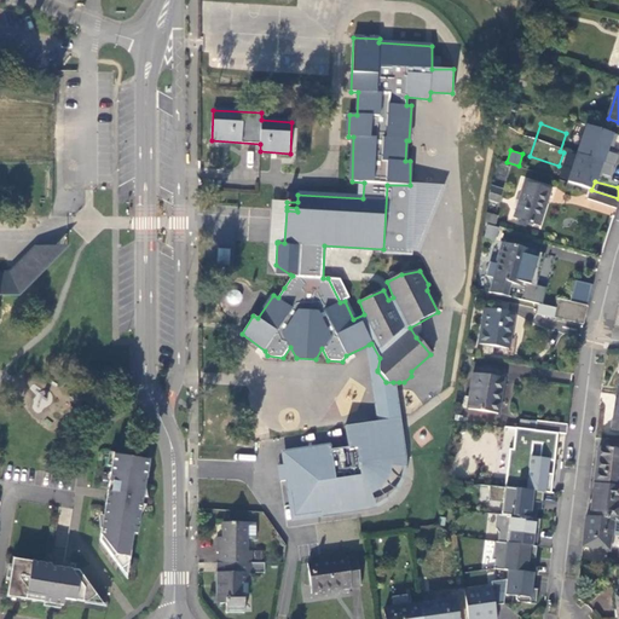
[(551,190),(526,183),(515,215),(530,220),(530,223),(533,224),(534,221),(537,223),(544,198),(548,200),(551,190)]
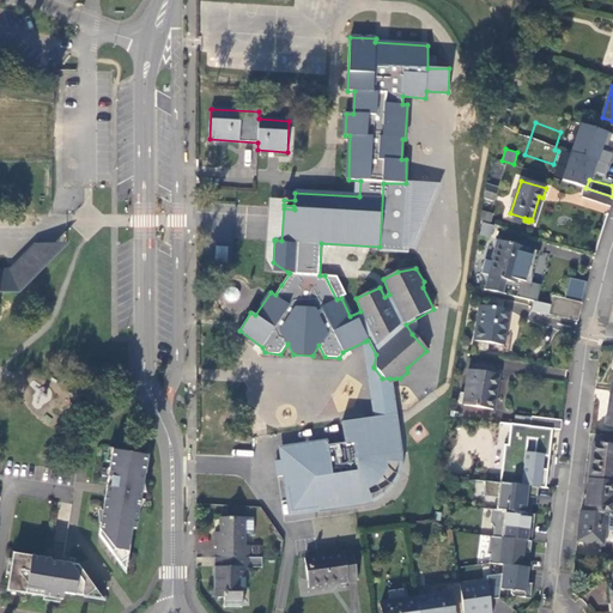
[(383,183),(380,247),(408,249),(412,183),(406,183),(383,183)]
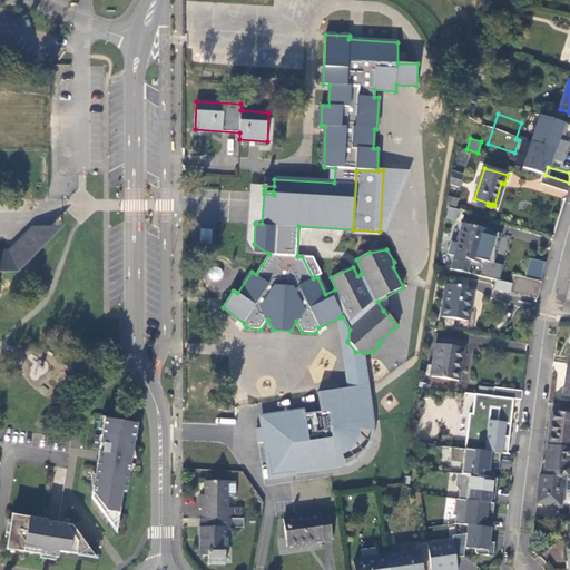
[(462,175),(452,172),(450,183),(459,186),(462,175)]
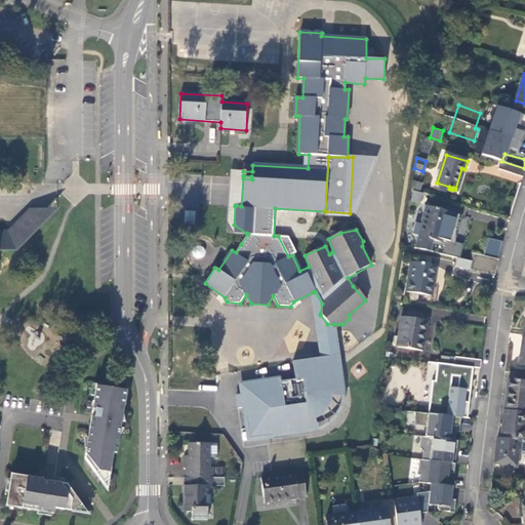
[(523,176),(524,170),(524,168),(501,161),(499,169),(523,176)]
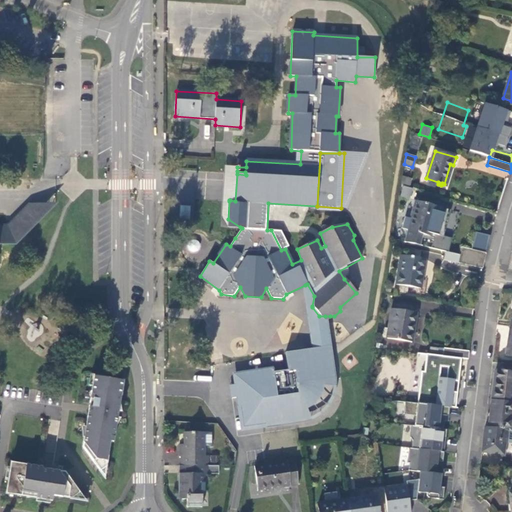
[(400,183),(410,185),(412,177),(402,175),(400,183)]
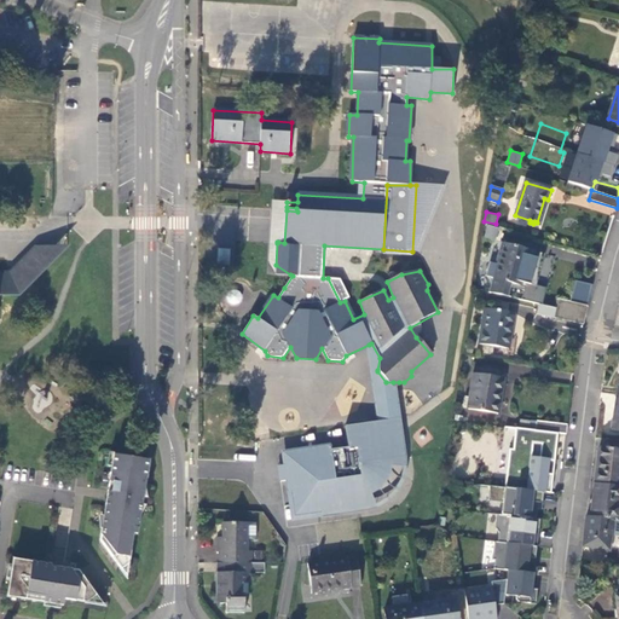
[(485,224),(484,238),(496,239),(497,225),(485,224)]
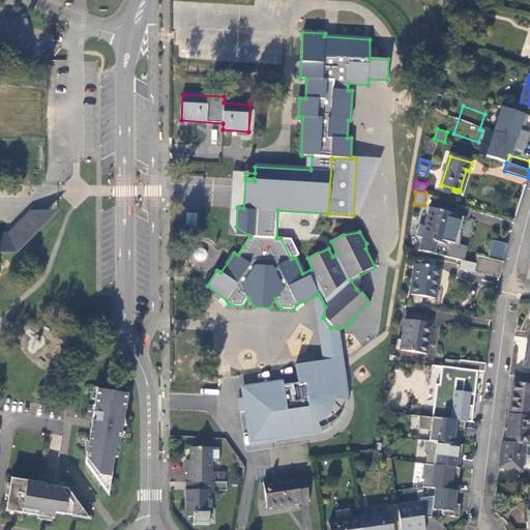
[(454,215),(432,208),(425,227),(419,226),(416,236),(422,237),(421,238),(419,251),(434,254),(436,245),(448,248),(446,257),(465,262),(468,247),(449,242),(448,244),(446,244),(454,215)]
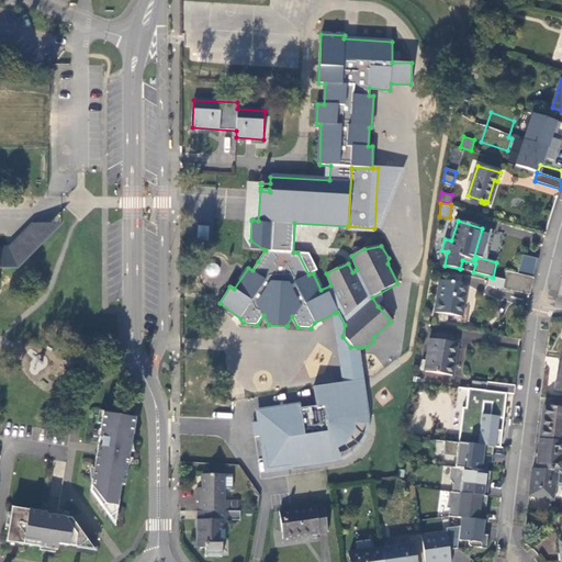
[(25,259),(58,226),(32,225),(9,246),(8,255),(13,255),(18,250),(25,259)]
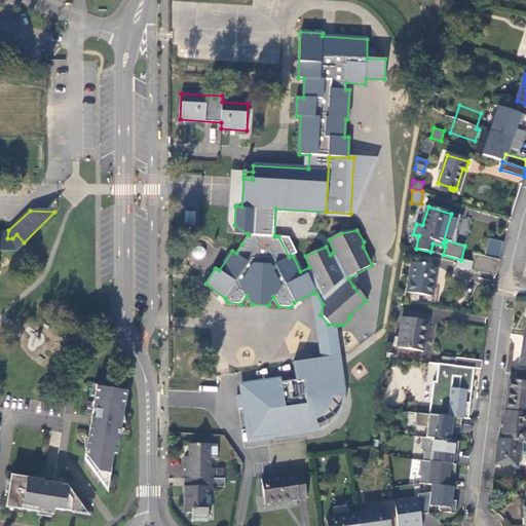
[(185,211),(184,223),(195,224),(196,212),(185,211)]
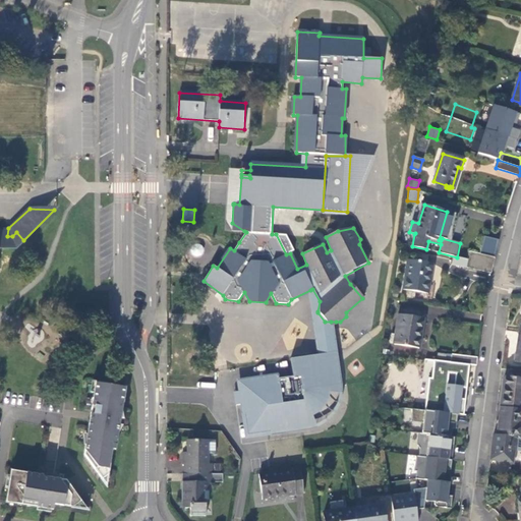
[(244,231),(232,223),(231,230),(244,231)]
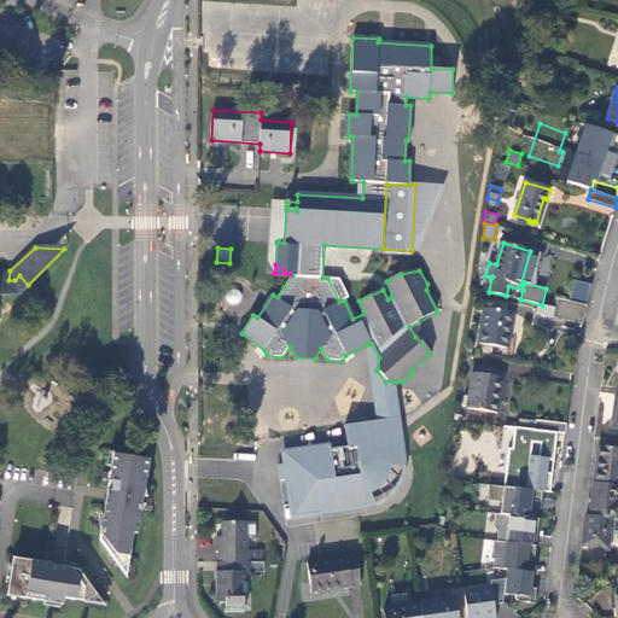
[(0,293),(18,295),(28,285),(19,275),(15,280),(9,280),(10,270),(0,270),(0,293)]
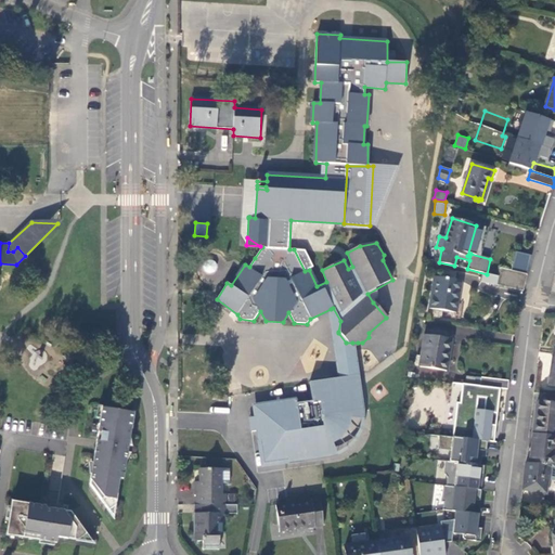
[(515,252),(513,269),(528,270),(530,254),(515,252)]
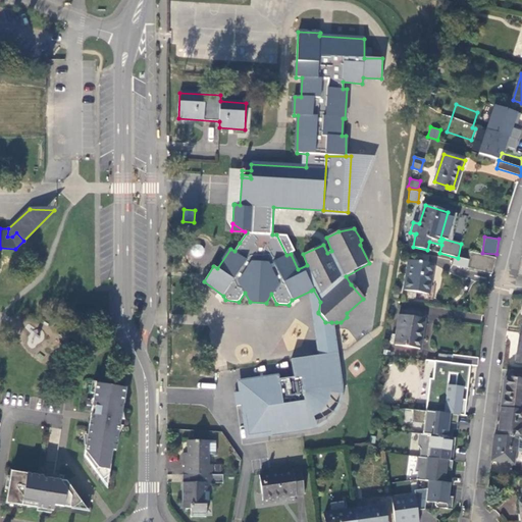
[(493,265),(496,257),(472,251),(470,260),(493,265)]
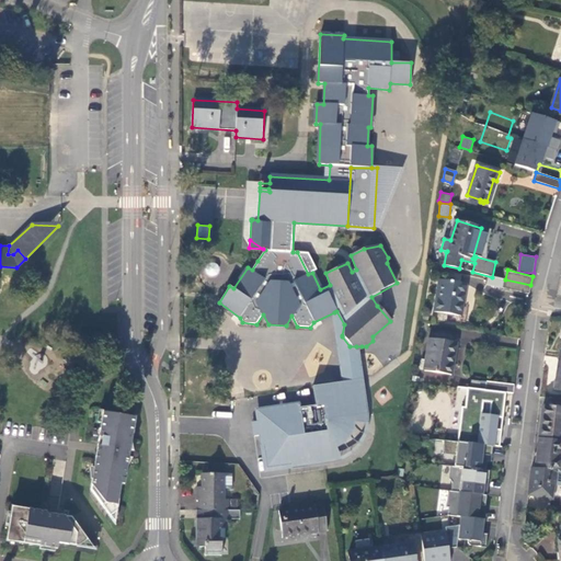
[(460,316),(466,284),(457,282),(457,278),(450,277),(450,281),(439,279),(435,311),(460,316)]
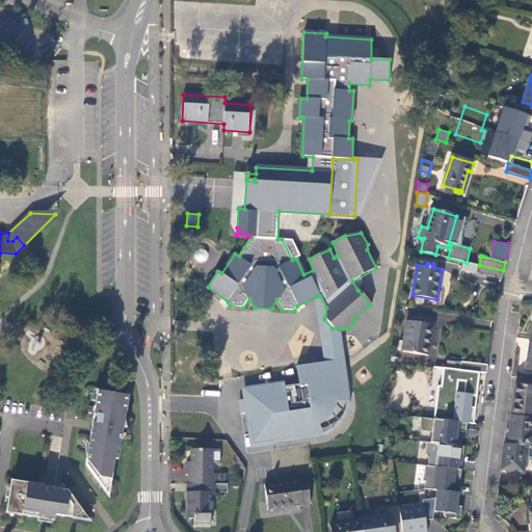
[(501,278),(503,270),(479,265),(477,272),(501,278)]
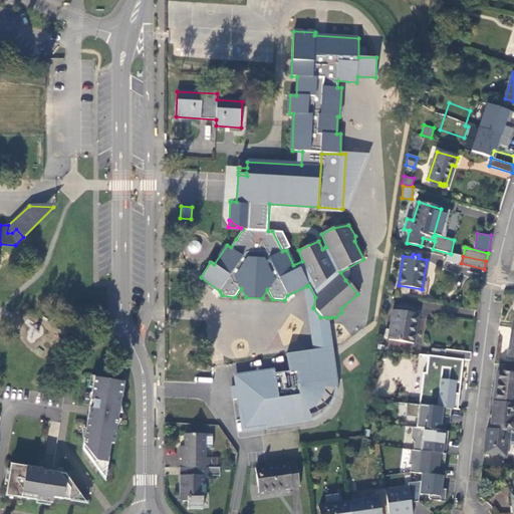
[(308,285),(306,286),(317,354),(305,356),(304,351),(287,353),(290,371),(275,373),(275,369),(237,374),(239,392),(233,393),(234,399),(237,398),(242,433),(306,424),(313,422),(323,416),(330,409),(335,399),(338,389),(337,377),(334,352),(330,352),(326,317),(320,317),(313,308),(313,307),(315,297),(308,285)]
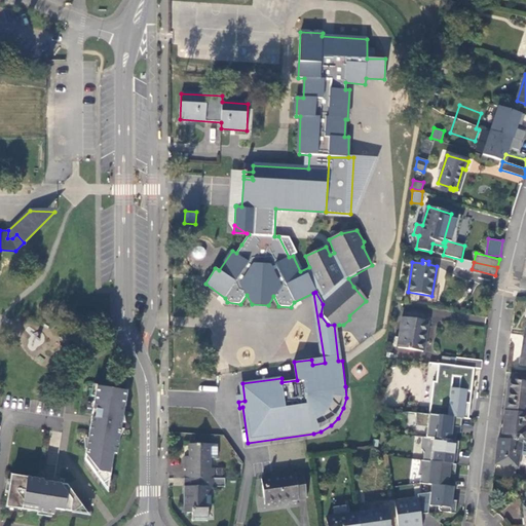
[(423,351),(427,321),(404,317),(400,347),(423,351)]
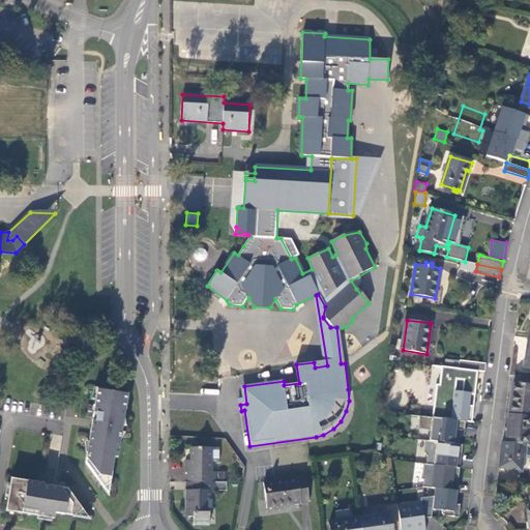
[(486,373),(487,364),(461,361),(460,369),(486,373)]
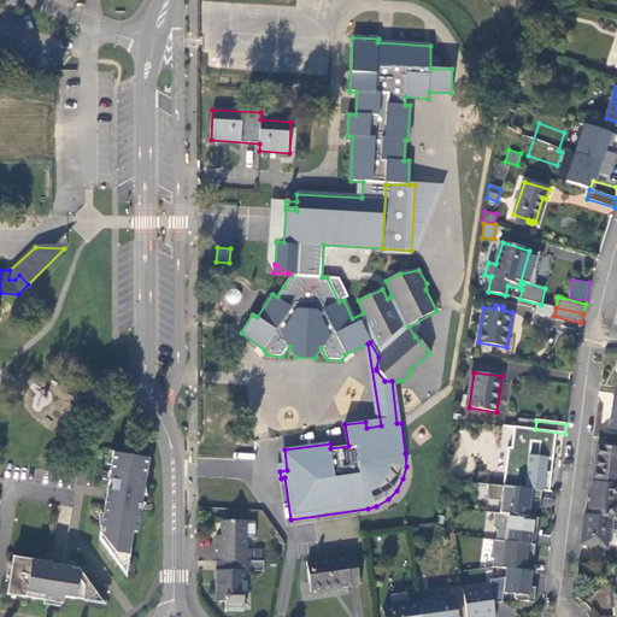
[(563,444),(565,434),(535,429),(534,440),(563,444)]
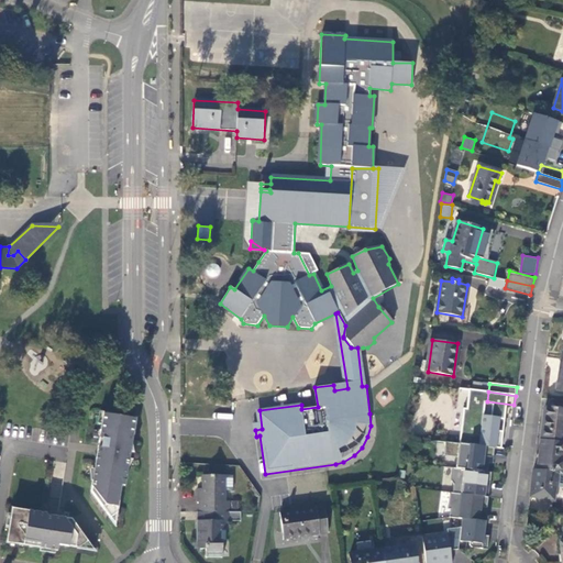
[(449,414),(450,398),(427,395),(422,428),(448,431),(450,415),(449,414)]
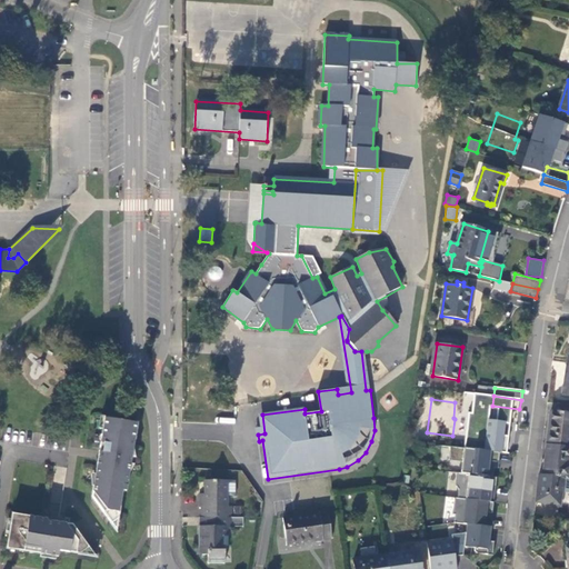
[(568,413),(551,412),(547,445),(568,447),(568,413)]
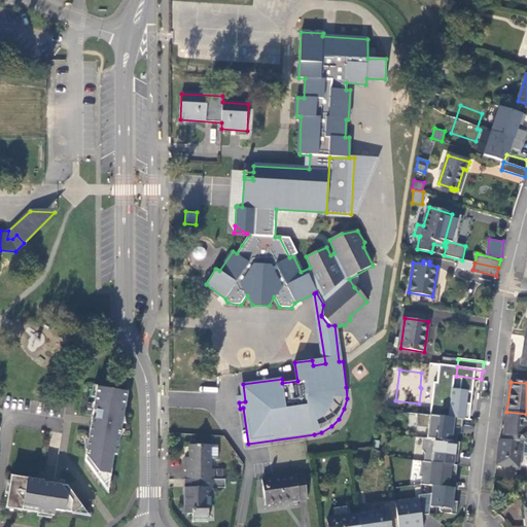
[(112,454),(116,454),(119,436),(121,423),(127,392),(108,389),(102,387),(96,386),(92,418),(96,419),(95,425),(91,424),(85,457),(84,461),(102,484),(108,481),(112,454)]
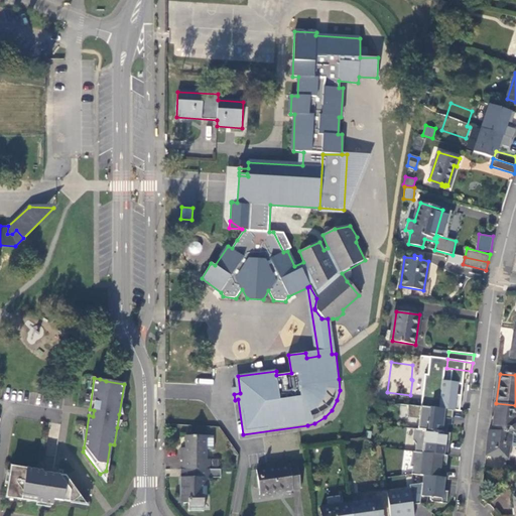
[(515,413),(515,405),(496,403),(493,430),(511,432),(514,432),(515,413)]
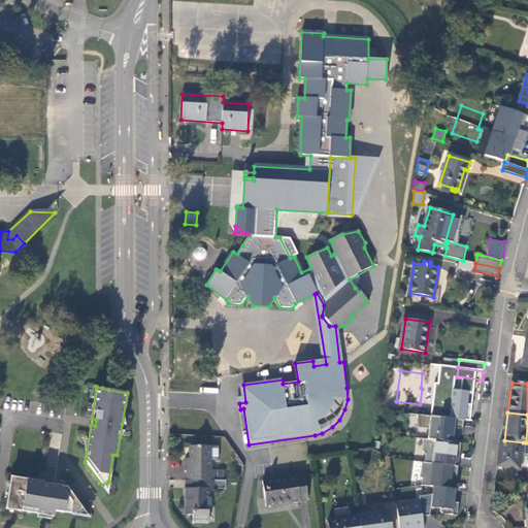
[(464,421),(418,415),(417,427),(429,429),(428,439),(457,443),(458,435),(460,435),(460,429),(463,430),(464,421)]
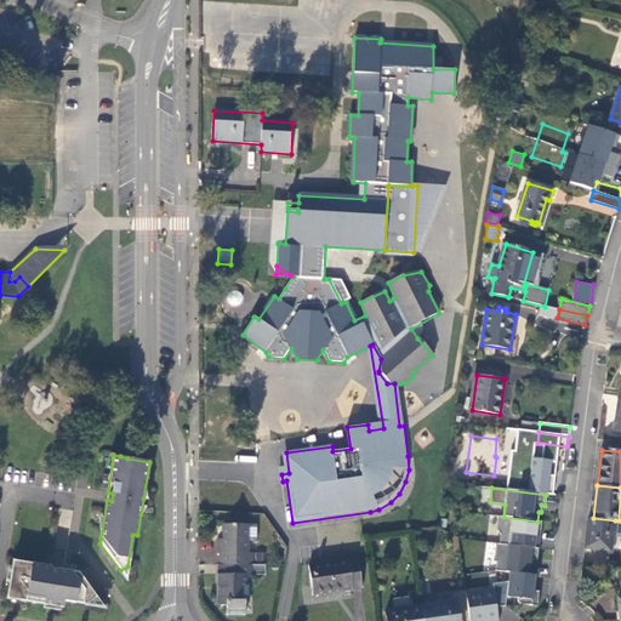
[(501,535),(500,545),(539,548),(541,537),(536,537),(536,533),(541,534),(542,522),(537,522),(503,517),(500,517),(497,531),(501,535)]
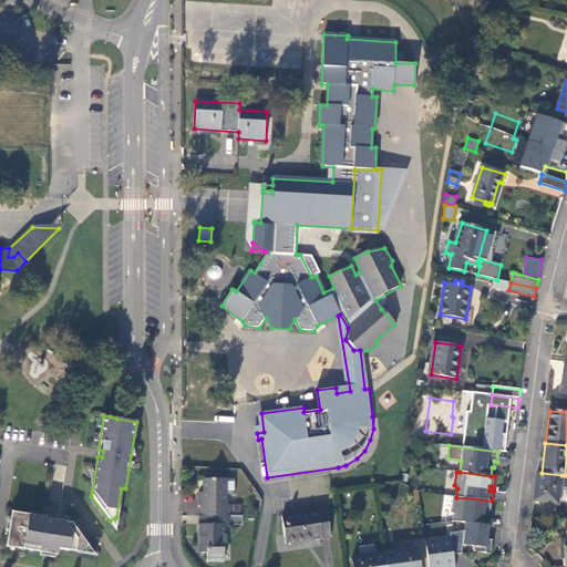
[(542,473),(538,472),(534,502),(558,504),(562,475),(542,473)]
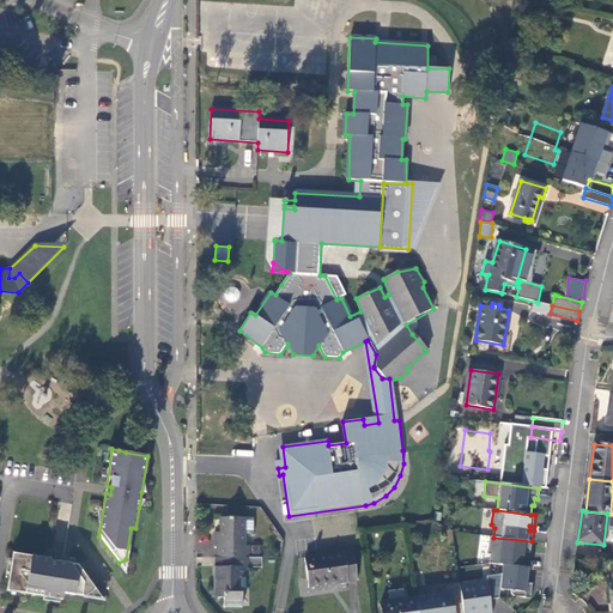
[(250,559),(263,558),(263,546),(250,547),(247,547),(247,534),(255,534),(255,519),(247,519),(223,519),(222,535),(223,539),(217,540),(216,550),(219,550),(218,559),(250,559)]
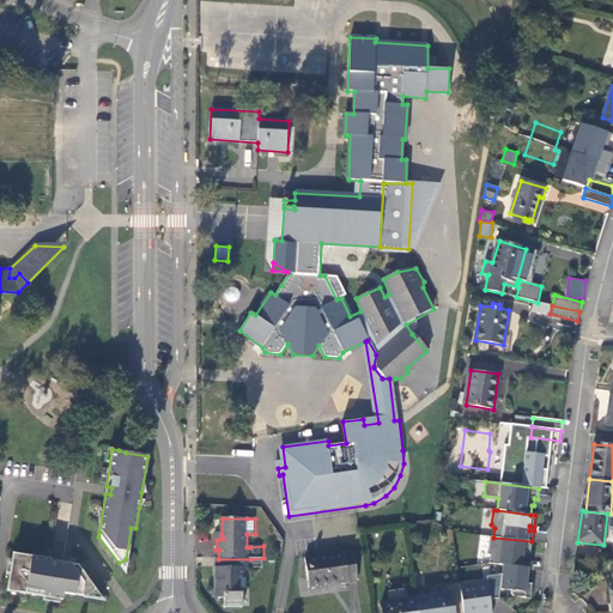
[(493,538),(490,536),(487,554),(491,554),(490,564),(503,565),(529,569),(530,558),(523,557),(523,552),(530,553),(532,541),(493,538)]
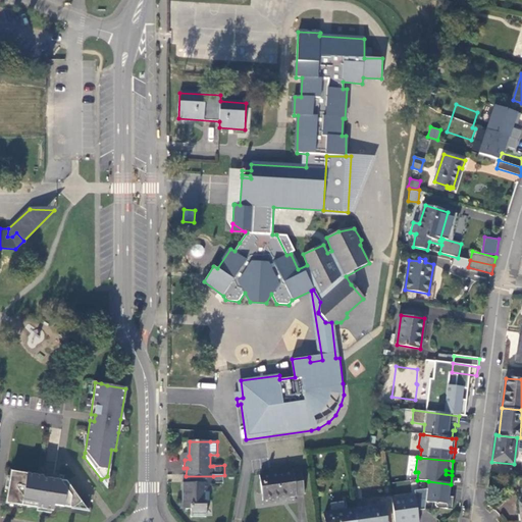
[(73,508),(82,502),(67,480),(59,479),(48,478),(43,478),(43,476),(11,471),(9,484),(8,488),(6,503),(53,510),(54,506),(62,506),(73,508)]
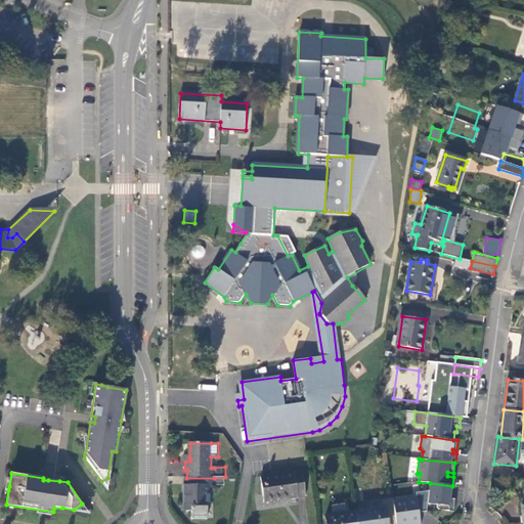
[(265,501),(306,496),(302,473),(262,477),(265,501)]
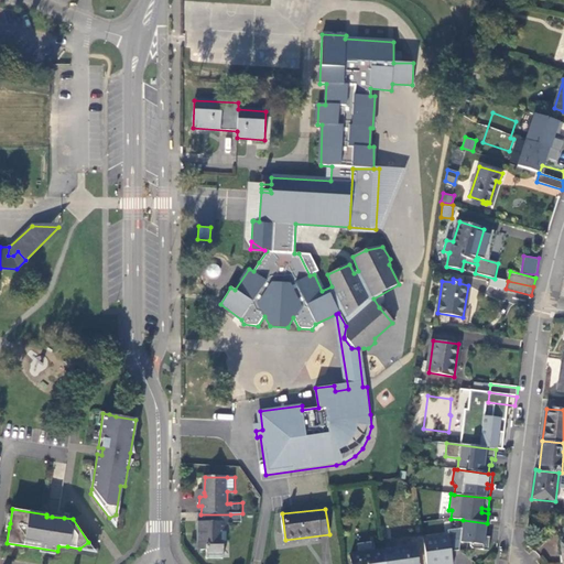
[(241,524),(242,513),(230,514),(201,514),(198,513),(198,546),(201,546),(201,552),(206,552),(207,560),(224,560),(224,543),(224,533),(227,532),(228,523),(241,524)]
